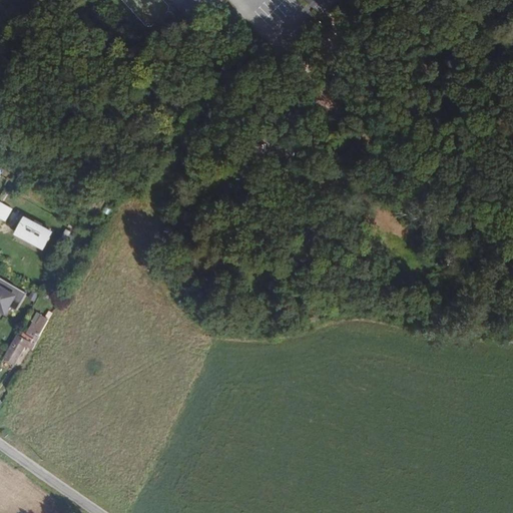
[(0,201),(0,217),(5,221),(12,209),(0,201)]
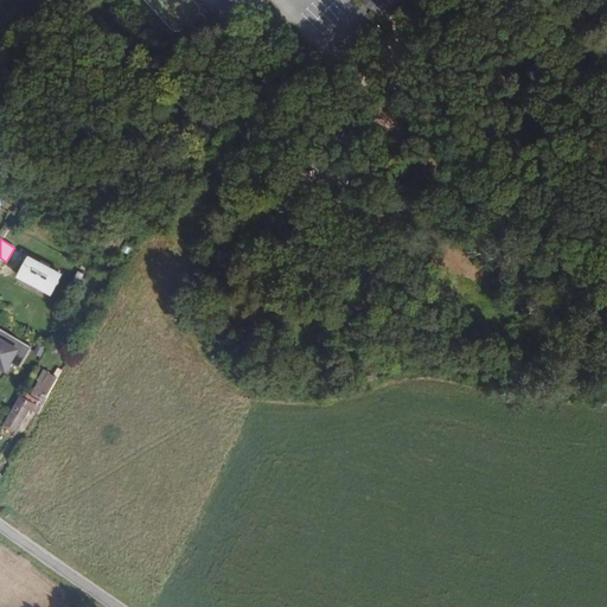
[(53,286),(61,274),(33,259),(24,274),(44,285),(46,281),(53,286)]
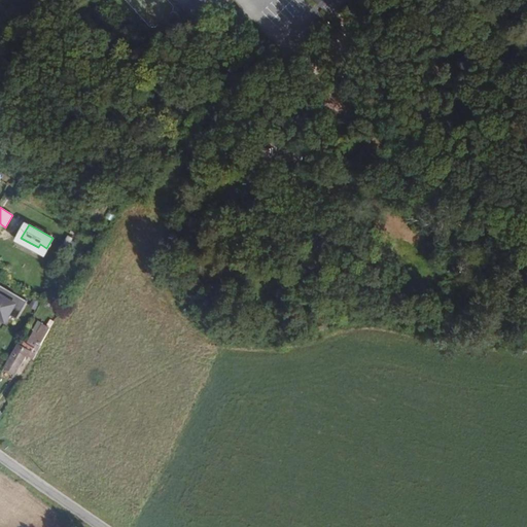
[(0,316),(6,319),(9,313),(18,317),(28,300),(8,287),(4,294),(0,291),(0,316)]
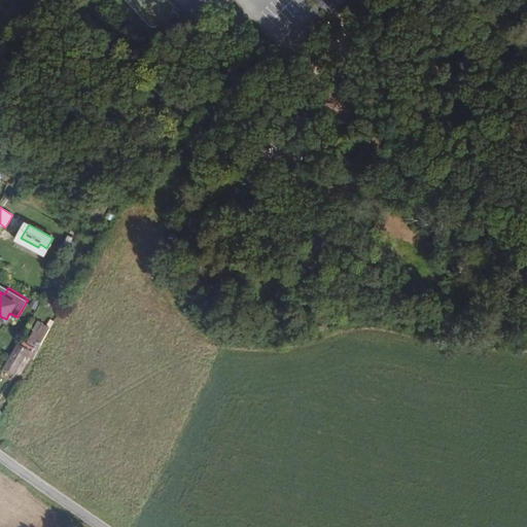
[(40,304),(34,301),(30,307),(36,311),(40,304)]
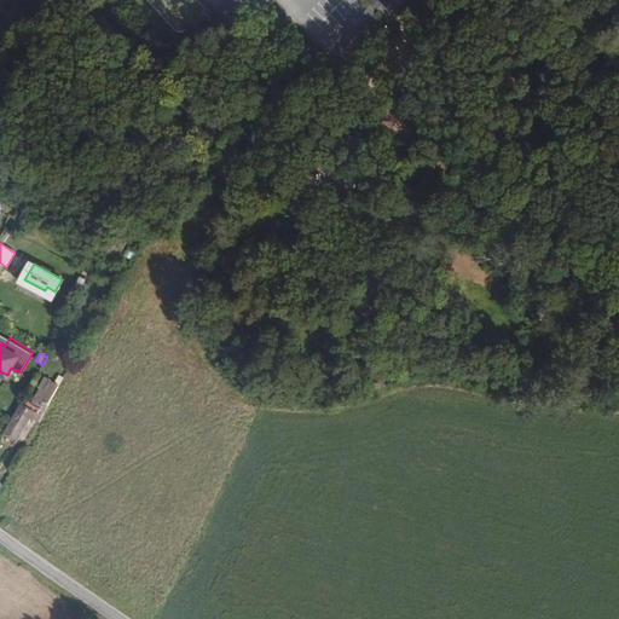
[(40,388),(45,391),(50,381),(46,379),(40,388)]
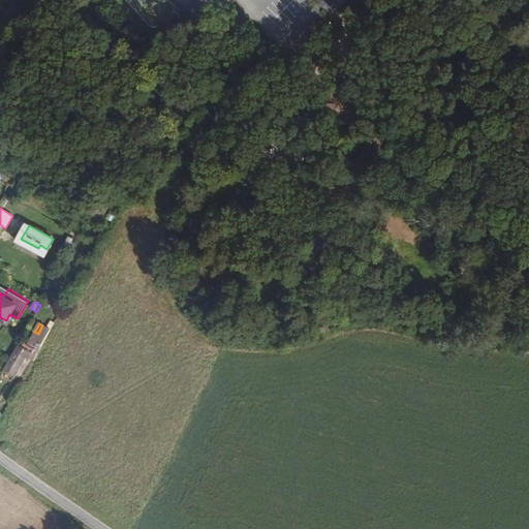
[(51,330),(42,325),(38,334),(34,332),(27,344),(31,347),(28,352),(29,352),(26,356),(33,361),(42,345),(41,345),(51,330)]
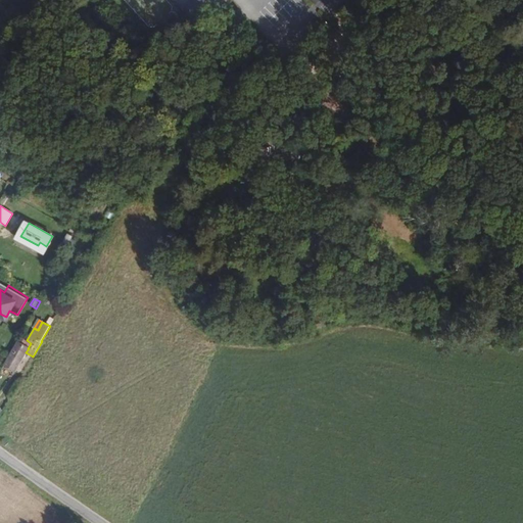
[(21,343),(17,341),(4,365),(15,371),(26,352),(29,348),(28,348),(31,343),(27,340),(27,341),(24,339),(21,343)]
